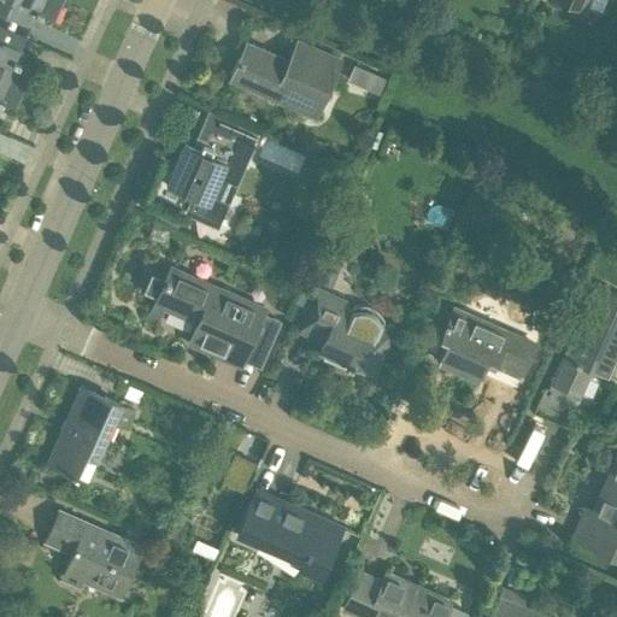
[(57,0),(0,0),(0,25),(25,37),(31,24),(35,27),(40,16),(42,17),(42,16),(54,21),(62,3),(57,0)]
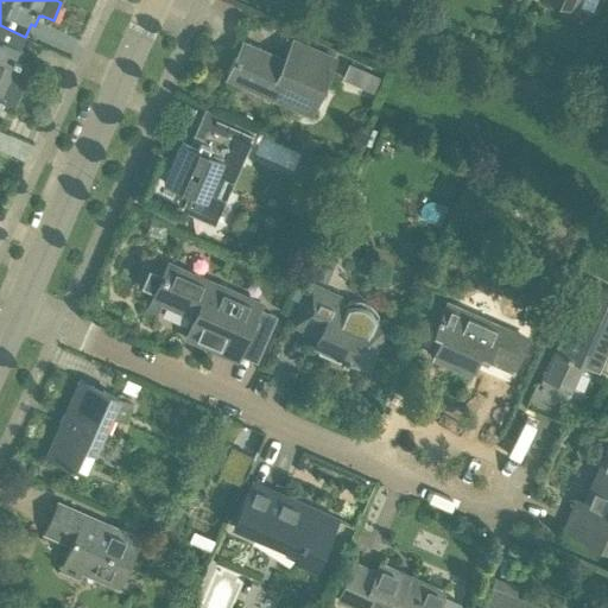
[(0,25),(0,77),(24,89),(31,70),(19,65),(20,63),(19,62),(24,51),(20,50),(25,37),(0,25)]
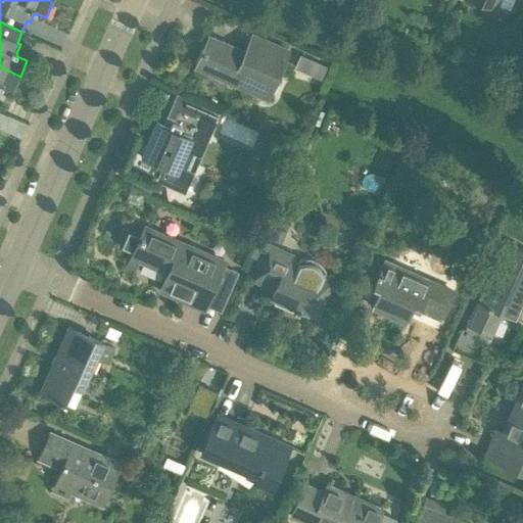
[(209,36),(196,66),(268,97),(288,49),(253,35),(246,51),(209,36)]
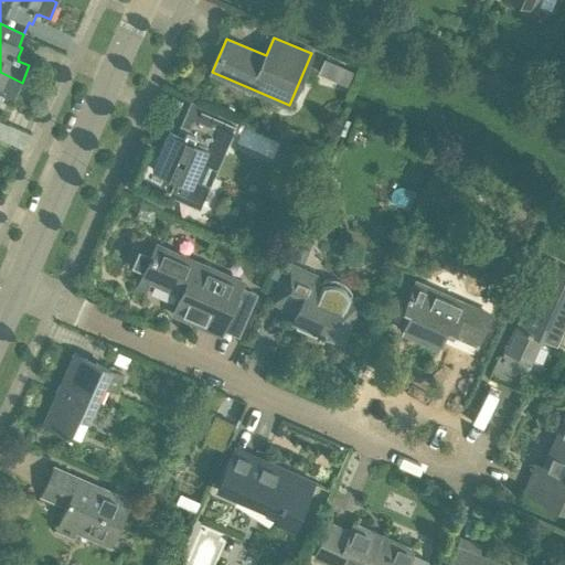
[(341,67),(336,82),(344,86),(351,72),(341,67)]
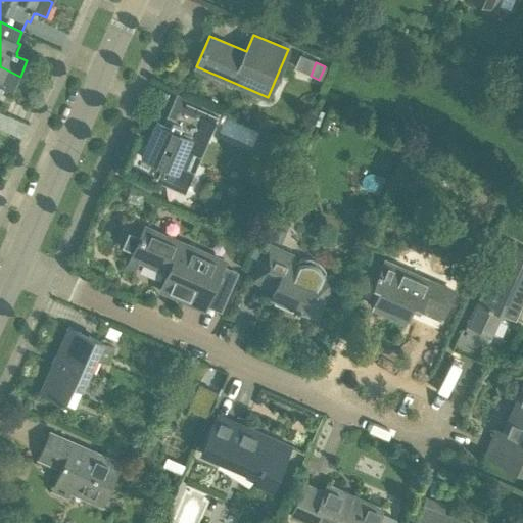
[(0,66),(0,89),(0,88),(2,89),(3,87),(13,91),(20,77),(0,66)]
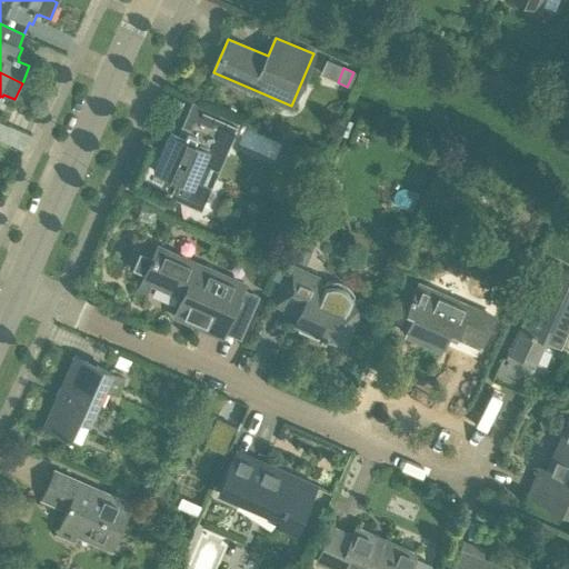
[(153,167),(192,186),(212,143),(221,148),(227,133),(232,136),(239,121),(200,105),(185,137),(170,130),(153,167)]
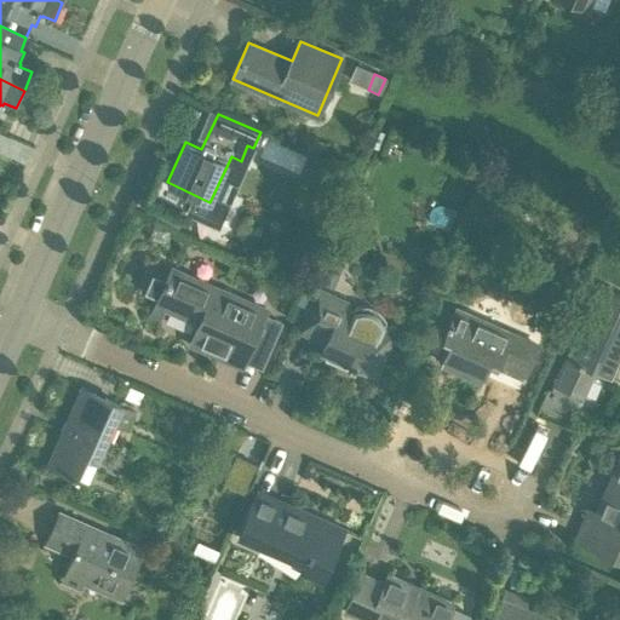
[(466,154),(459,167),(474,174),(481,161),(466,154)]
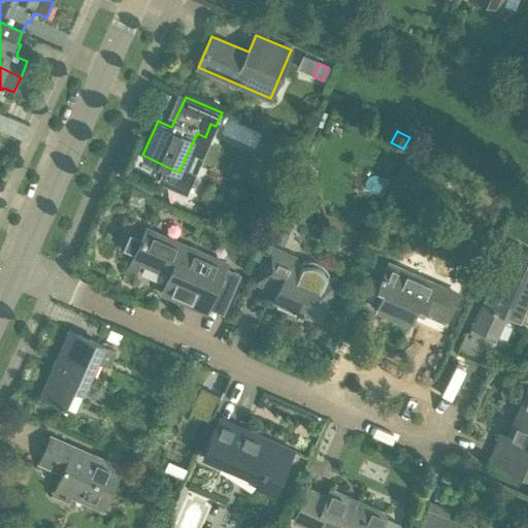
[(277,154),(293,161),(299,144),(284,138),(277,154)]
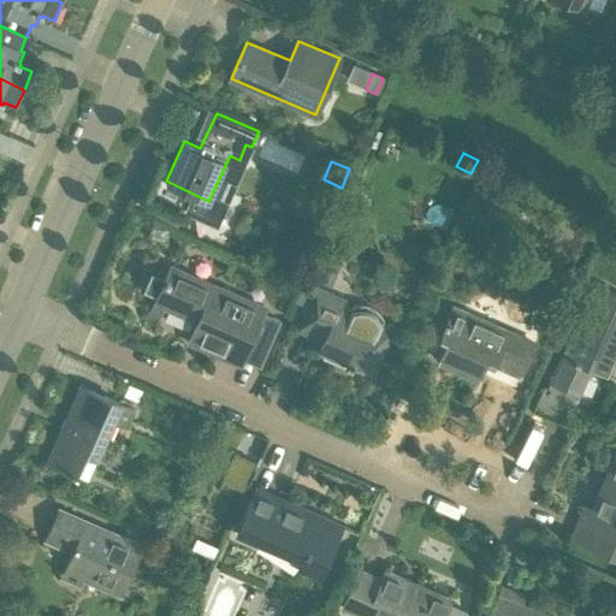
[(152,273),(143,291),(157,297),(154,302),(196,321),(188,339),(238,362),(264,307),(171,266),(165,278),(152,273)]
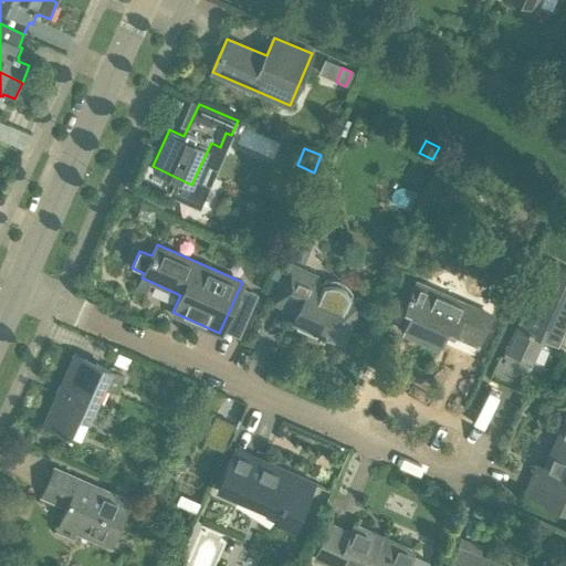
[(547,359),(554,343),(556,345),(565,323),(565,269),(546,261),(531,294),(525,292),(513,310),(522,314),(505,352),(532,363),(535,355),(547,359)]
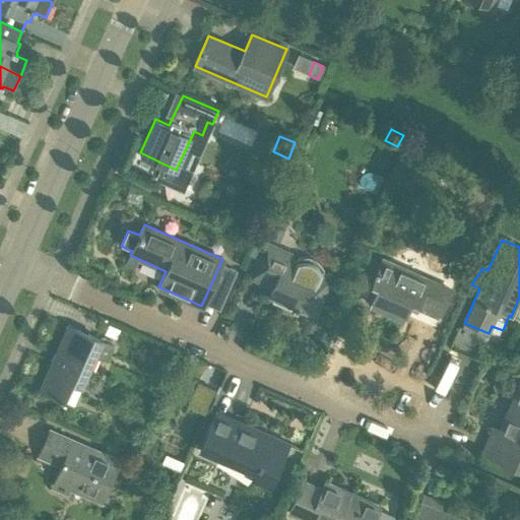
[(287,253),(264,242),(247,279),(267,287),(265,296),(312,315),(328,276),(318,272),(320,269),(319,268),(318,266),(316,264),(315,262),(313,260),(310,259),(309,258),(306,257),(303,257),(301,257),(299,257),(296,258),(294,258),(293,261),(285,258),(287,253)]
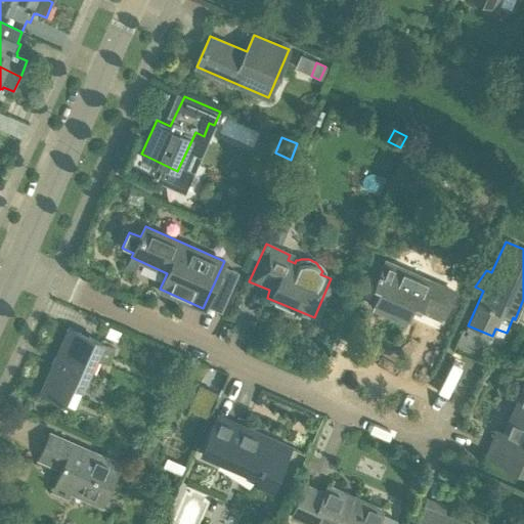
[(454,293),(383,261),(379,270),(377,269),(375,274),(377,275),(372,286),(378,289),(373,301),(408,317),(412,308),(442,320),(454,293)]
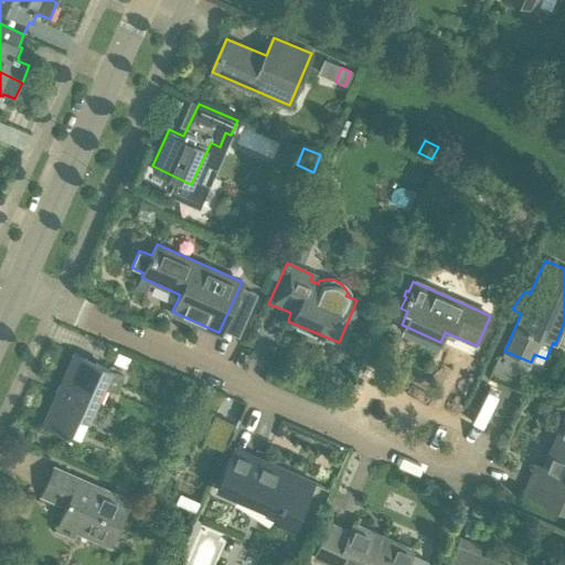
[(102,387),(115,393),(123,375),(109,370),(110,368),(75,352),(43,423),(72,435),(82,413),(89,416),(102,387)]
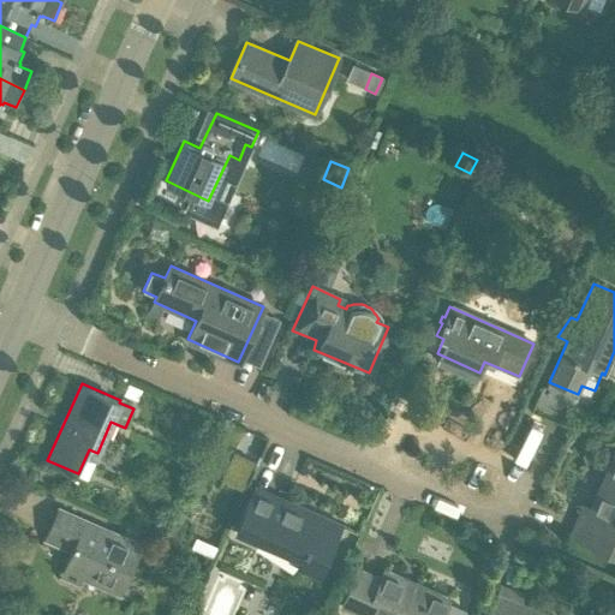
[(571,535),(614,554),(614,453),(590,509),(583,506),(571,535)]
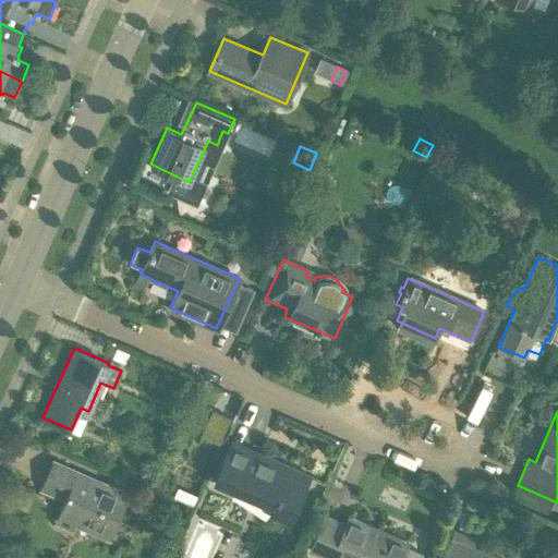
[(271,512),(291,521),(311,475),(232,440),(215,481),(237,490),(240,484),(276,500),(271,512)]
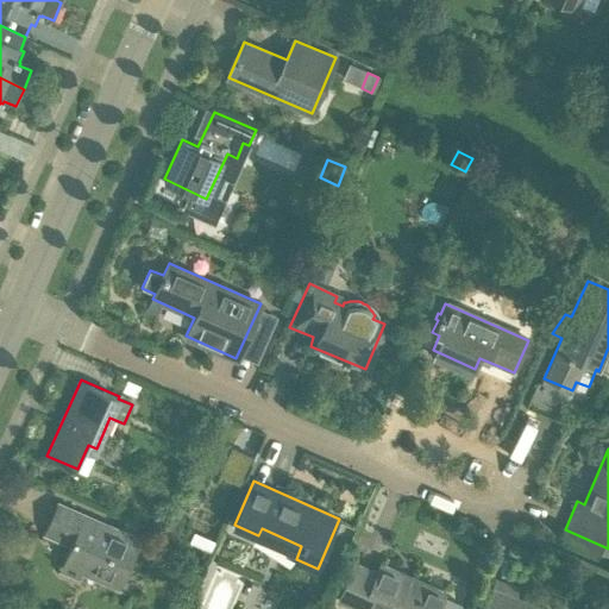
[(142,539),(58,502),(44,534),(70,546),(66,557),(123,582),(142,539)]
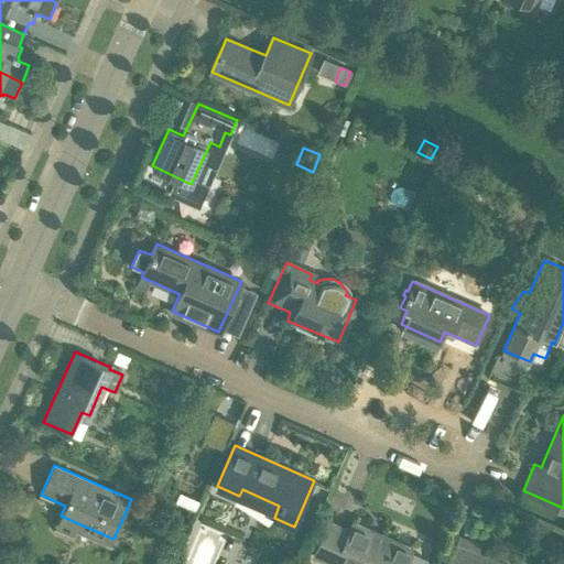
[(180,492),(175,502),(195,511),(199,501),(180,492)]
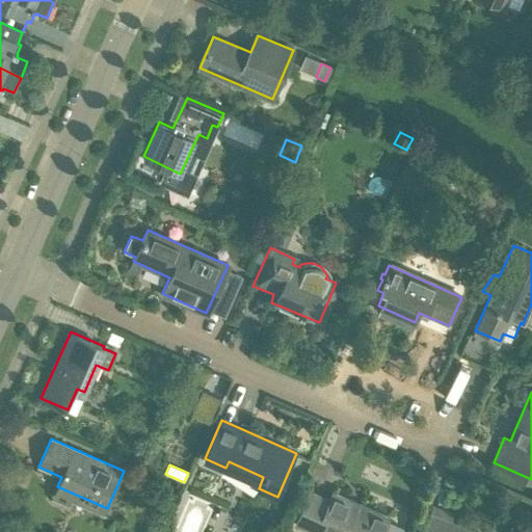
[(318,526),(331,531),(401,531),(403,528),(388,521),(390,517),(333,493),(329,499),(311,490),(296,523),(316,531),(318,526)]
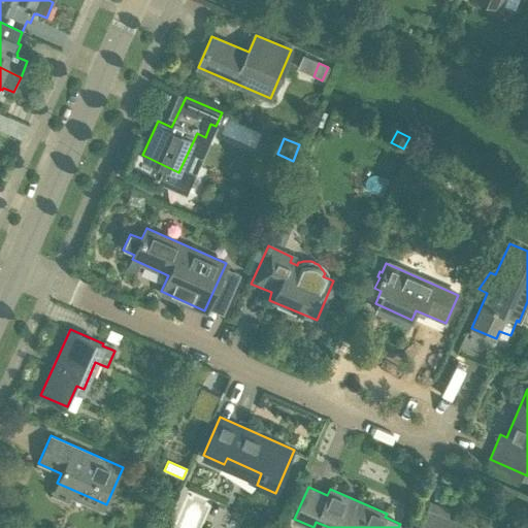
[(465,527),(466,525),(447,517),(441,527),(423,519),(419,527),(465,527)]
